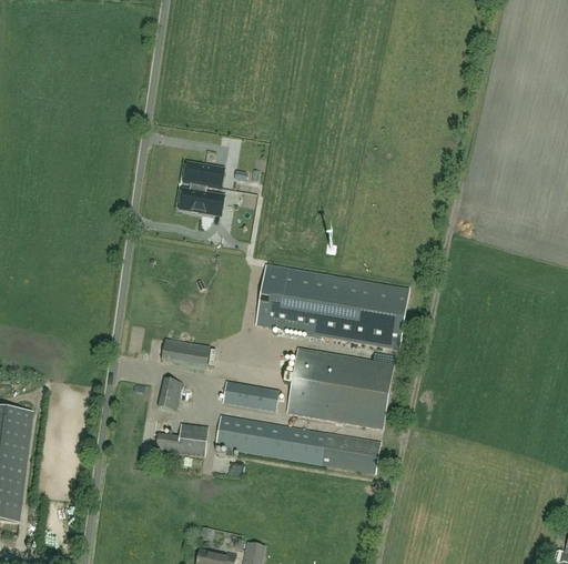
[(222,187),(225,167),(206,164),(206,165),(201,164),(201,163),(188,161),(184,180),(191,181),(190,188),(183,187),(180,207),(190,209),(191,210),(199,211),(200,210),(214,212),(216,201),(224,203),(225,194),(206,191),(208,184),(222,187)]
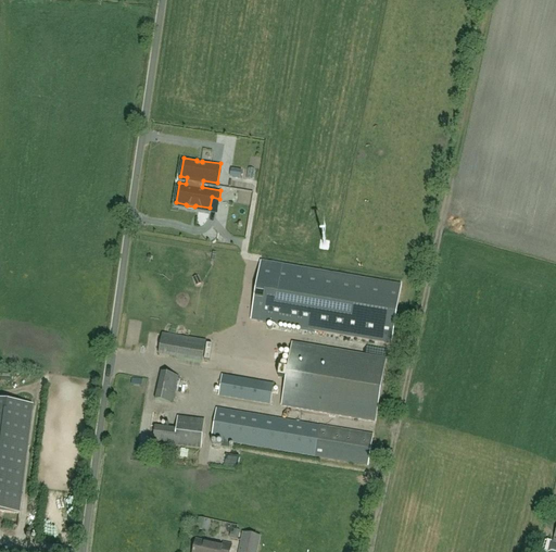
[(234,165),(232,173),(240,174),(241,166),(234,165)]
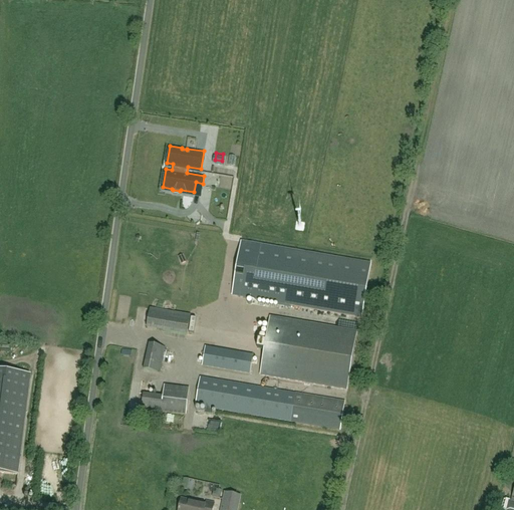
[(371,260),(241,238),(232,292),(362,314),(371,260)]
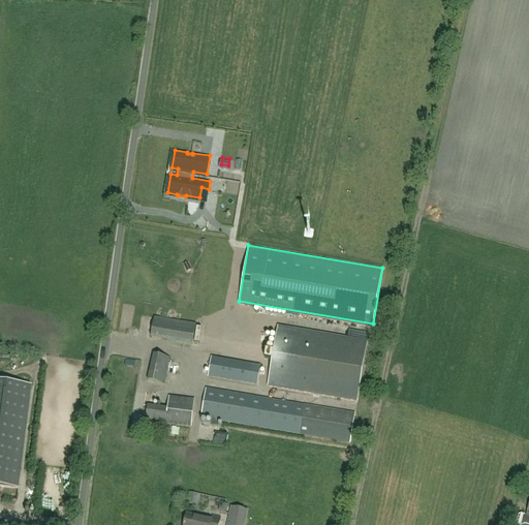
[(191,341),(195,320),(155,314),(152,335),(191,341)]
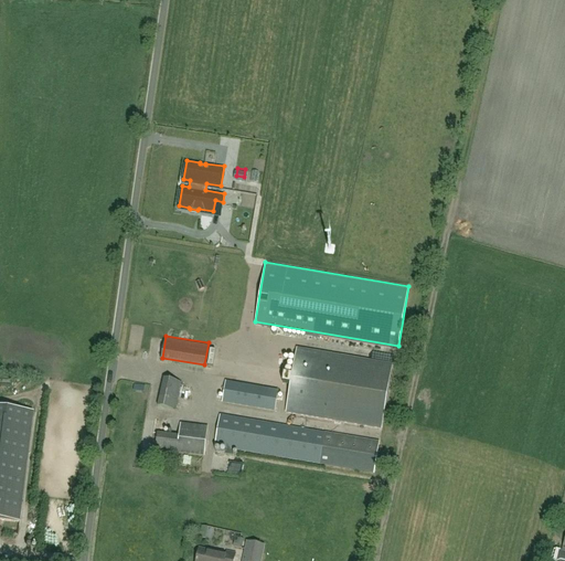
[(253,356),(254,342),(244,342),(244,356),(253,356)]
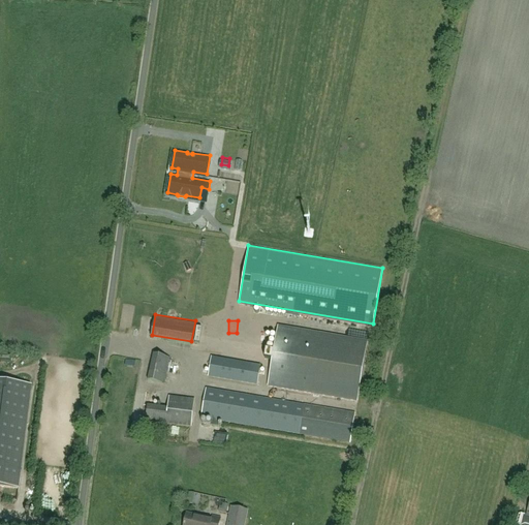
[(358,399),(368,337),(278,321),(268,383),(358,399)]
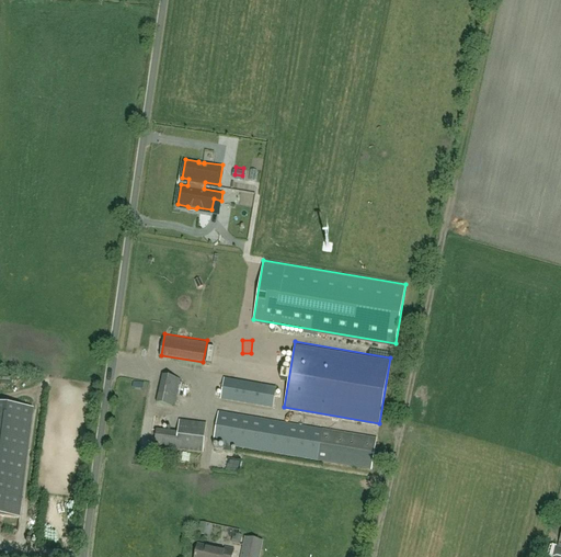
[(174,404),(181,376),(163,372),(157,400),(174,404)]
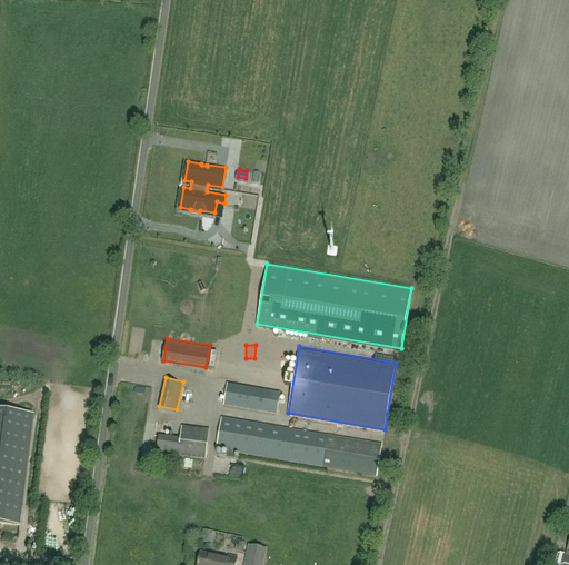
[(276,410),(280,389),(228,380),(225,402),(276,410)]
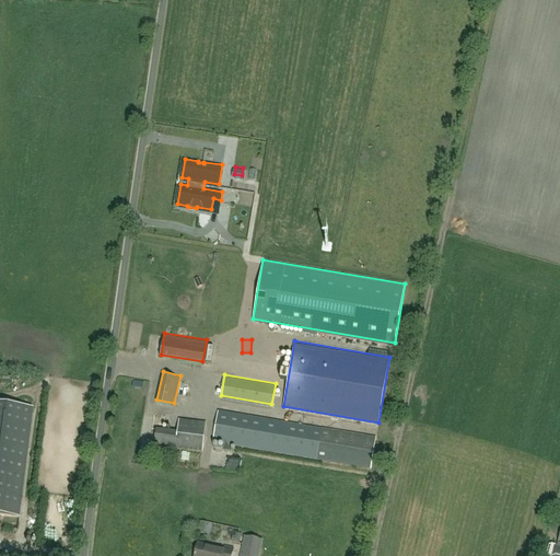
[(0,401),(0,511),(19,514),(33,405),(0,401)]
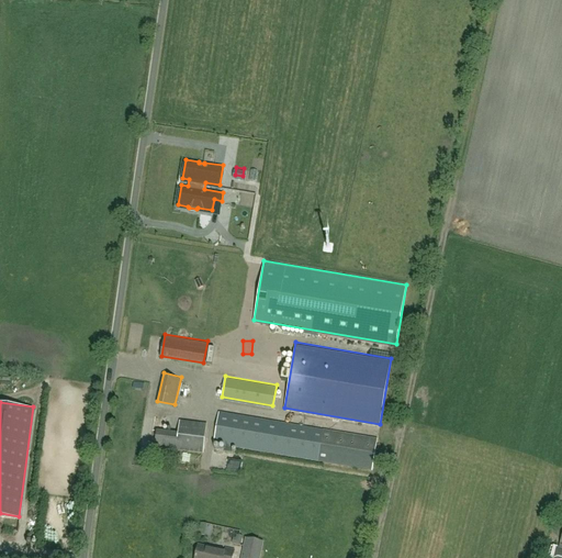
[(371,467),(377,436),(220,409),(214,439),(226,442),(233,443),(371,467)]
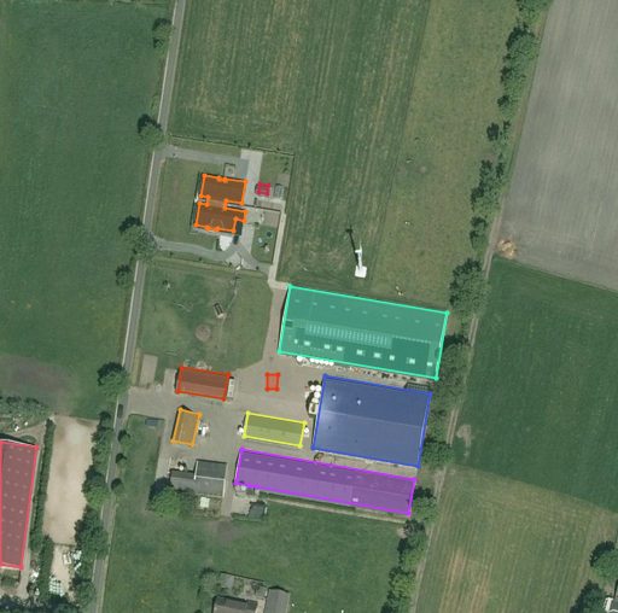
[(140,463),(164,463),(164,453),(140,453),(140,463)]
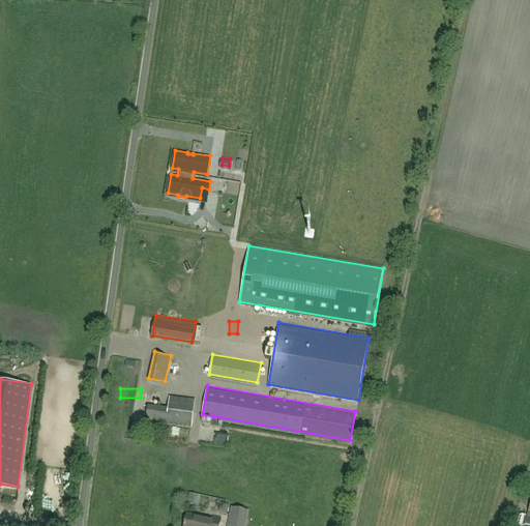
[(192,424),(195,397),(170,395),(169,405),(148,403),(146,418),(192,424)]
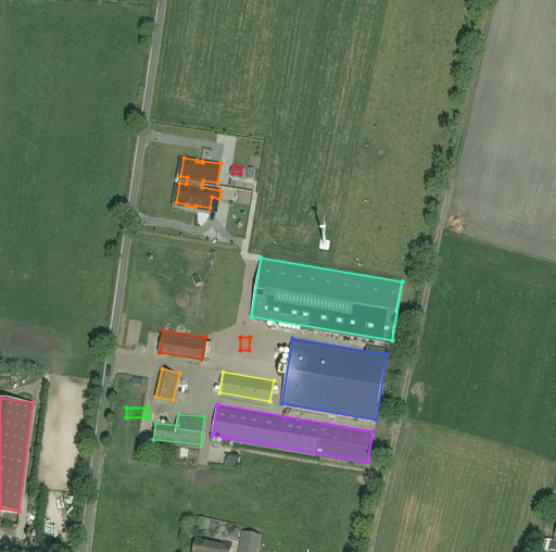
[(255,551),(260,534),(242,529),(238,551),(255,551)]
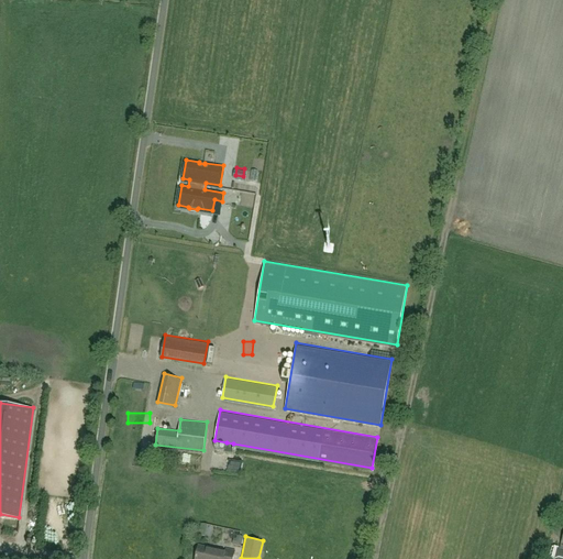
[(225,549),(198,544),(195,558),(232,558),(235,547),(225,546),(225,549)]
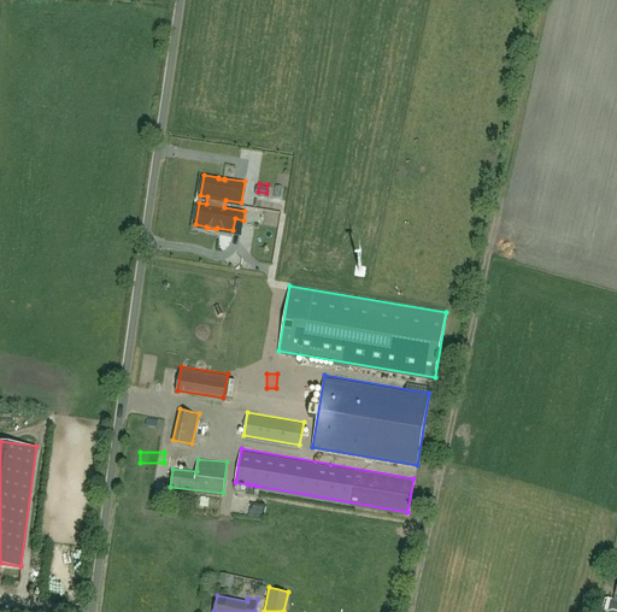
[(607,595),(605,608),(609,608),(611,607),(616,608),(616,601),(615,601),(612,598),(612,596),(607,595)]
